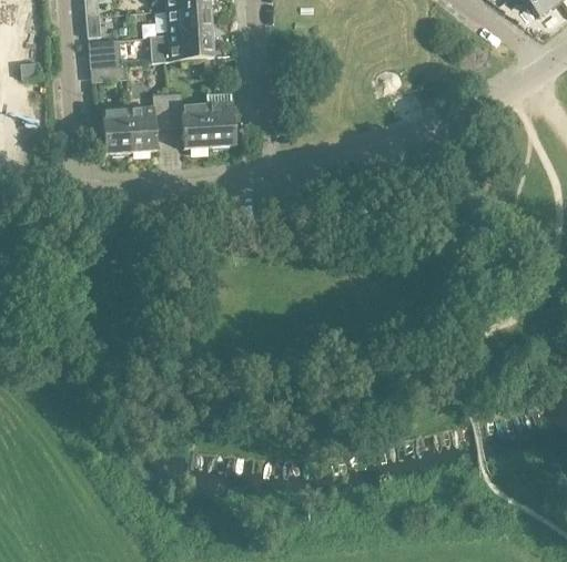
[(84,0),(85,13),(99,12),(98,1),(112,0),(84,0)]
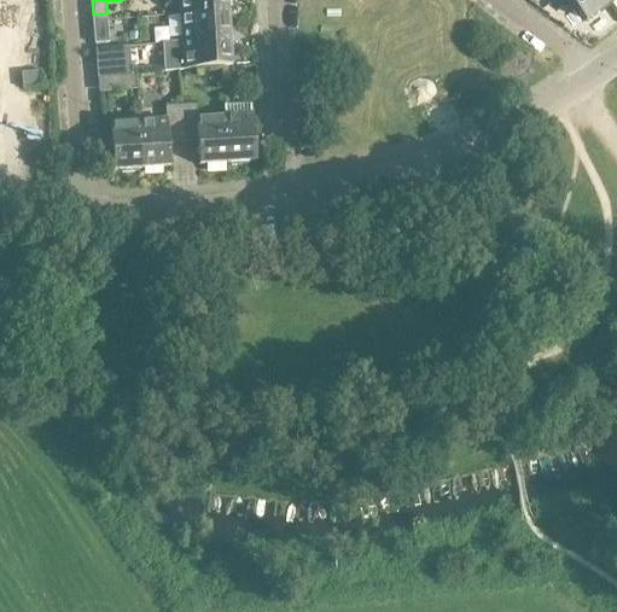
[(585,15),(604,0),(560,0),(562,1),(563,0),(574,0),(578,6),(585,15)]
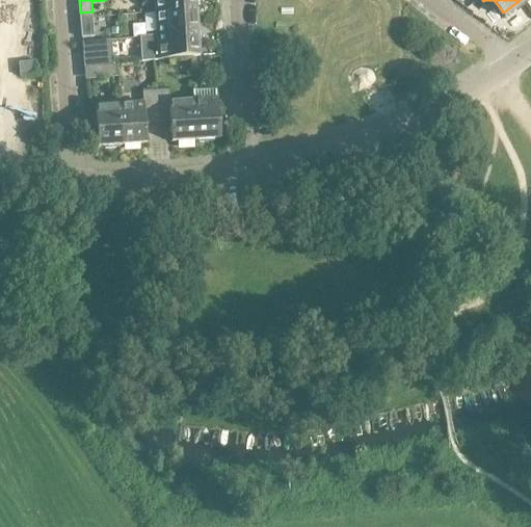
[(193,29),(197,29),(196,5),(156,7),(157,31),(193,29)]
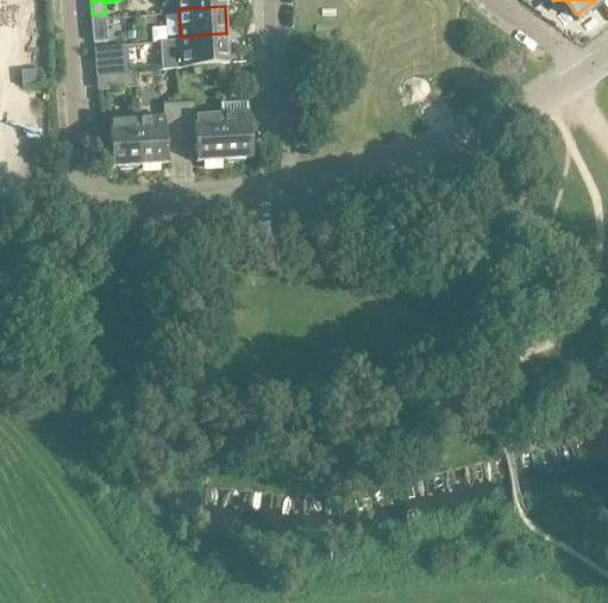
[(106,13),(92,14),(94,38),(107,37),(106,13)]
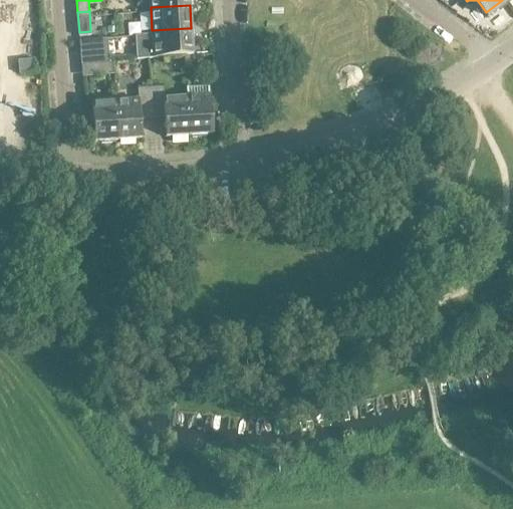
[(187,28),(152,30),(153,54),(185,52),(193,51),(191,28),(187,28)]
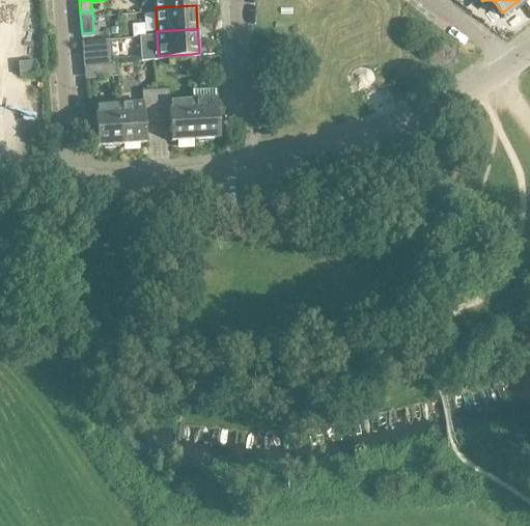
[(112,48),(83,50),(84,62),(108,60),(113,60),(112,48)]
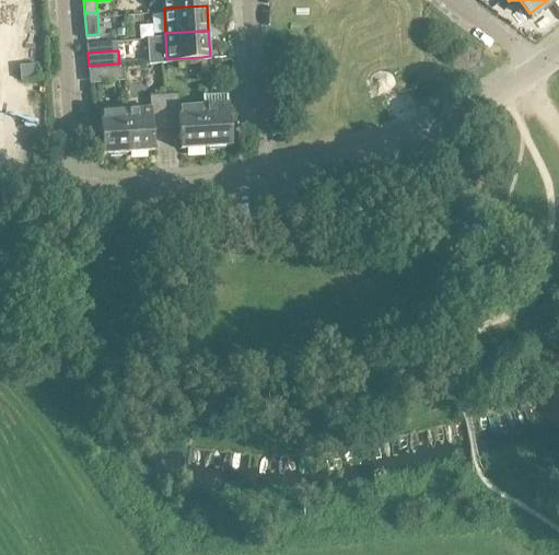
[(211,69),(210,56),(201,57),(202,70),(211,69)]
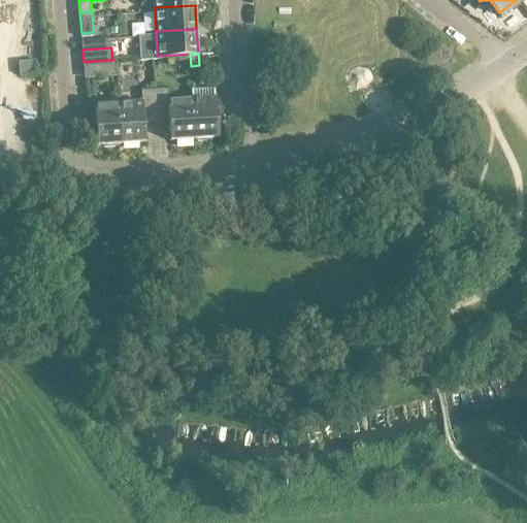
[(35,59),(19,61),(20,73),(36,71),(35,59)]
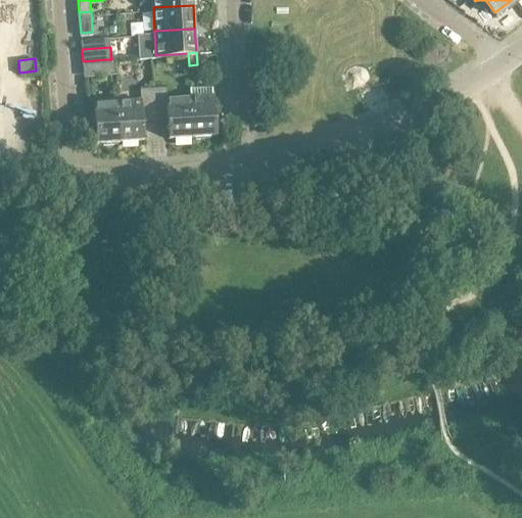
[(84,74),(107,72),(115,72),(114,59),(111,59),(106,59),(83,61),(84,74)]
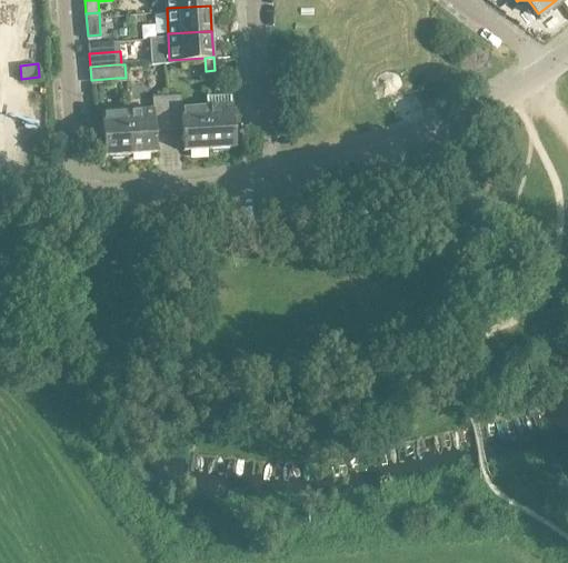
[(231,91),(206,92),(207,102),(209,146),(236,143),(233,100),(231,100),(231,91)]
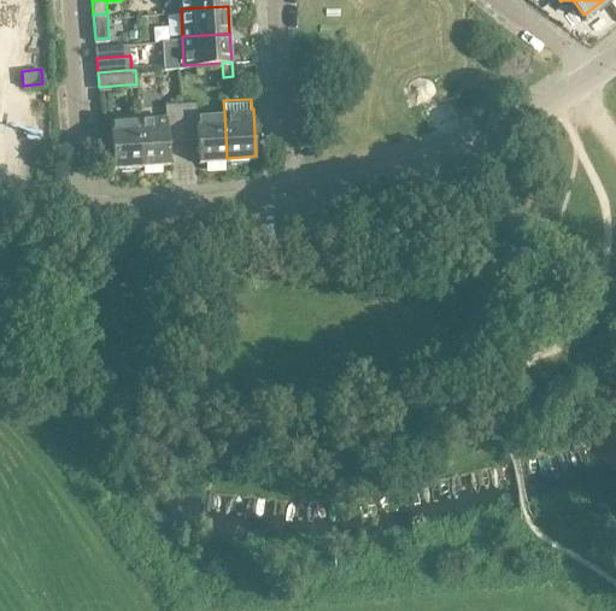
[(227,158),(224,111),(197,112),(195,100),(180,101),(182,137),(198,136),(199,159),(227,158)]
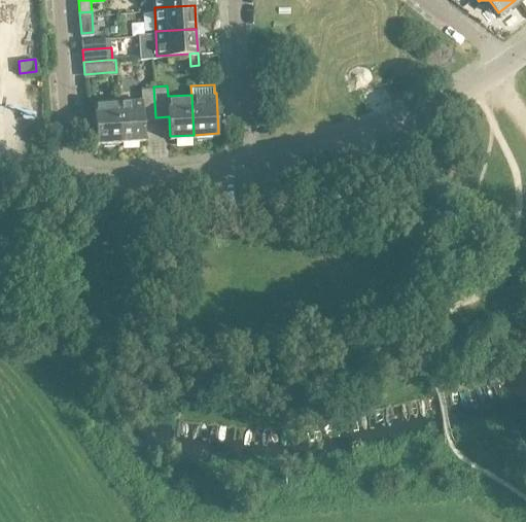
[(144,117),(155,117),(153,87),(141,87),(142,98),(118,99),(120,140),(145,138),(144,117)]
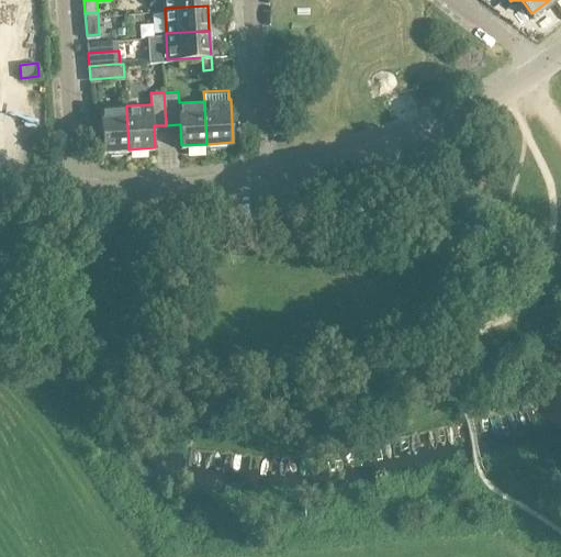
[(128,149),(126,106),(100,108),(103,151),(128,149)]
